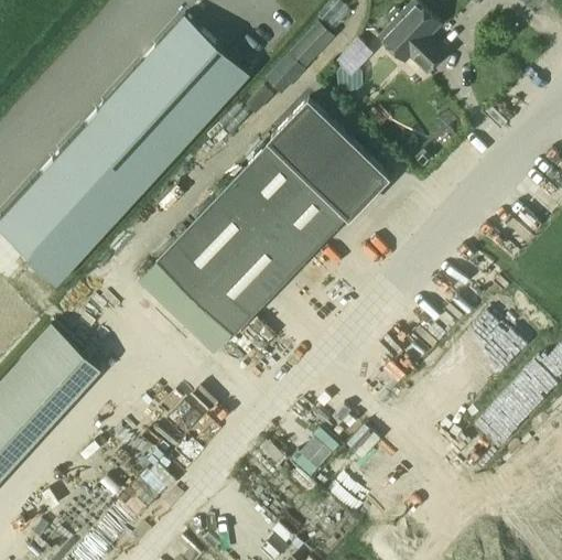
[(413,0),(400,14),(397,11),(392,11),(387,18),(387,22),(390,24),(377,38),(403,63),(409,57),(425,74),(445,53),(429,36),(440,25),(413,0)]
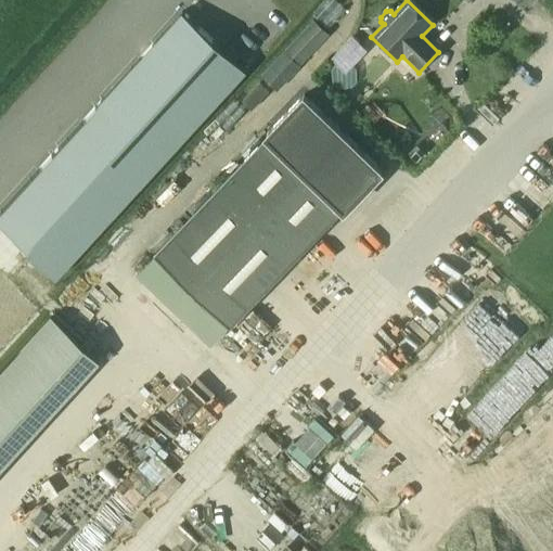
[(181,17),(0,215),(0,233),(55,284),(245,76),(181,17)]
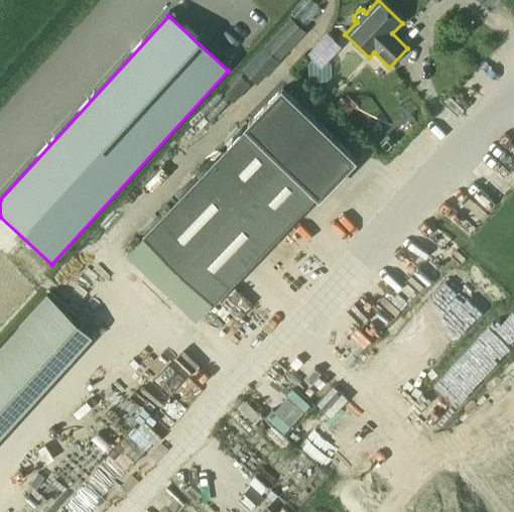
[(303,35),(289,21),(264,48),(278,61),(303,35)]
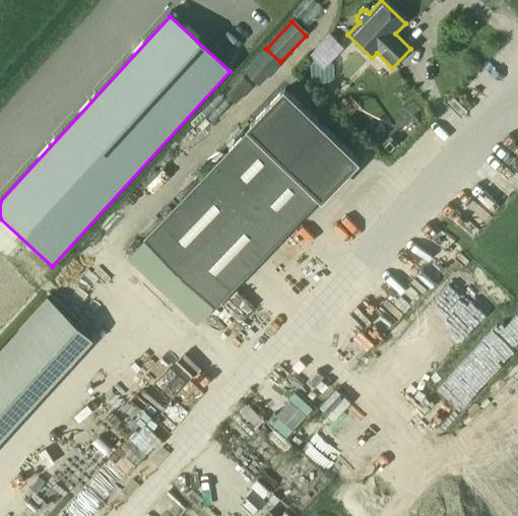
[(264,50),(242,74),(259,88),(280,64),(264,50)]
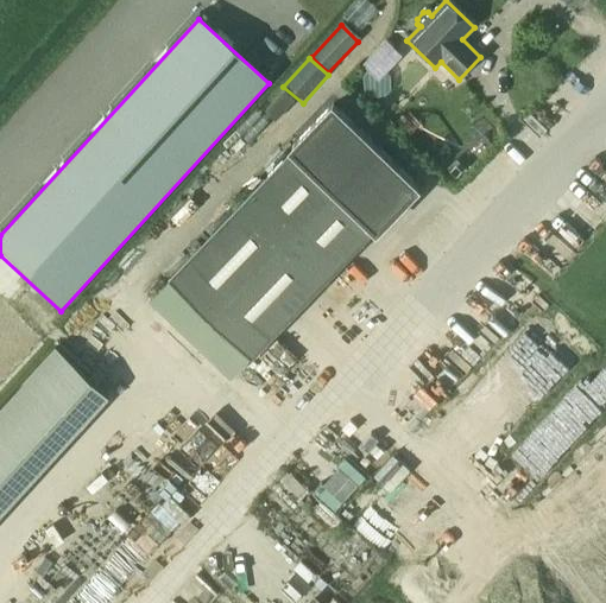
[(284,90),(265,110),(275,120),(295,100),(284,90)]
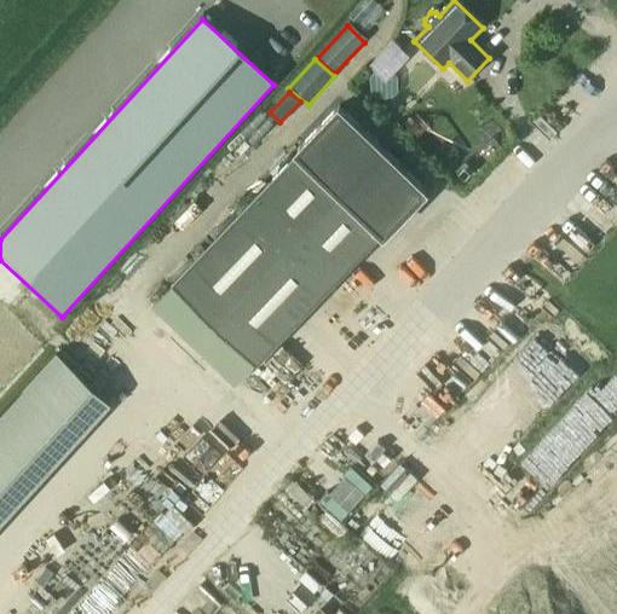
[(172,285),(255,366),(381,235),(382,237),(425,193),(338,110),(295,154),(298,155),(172,285)]
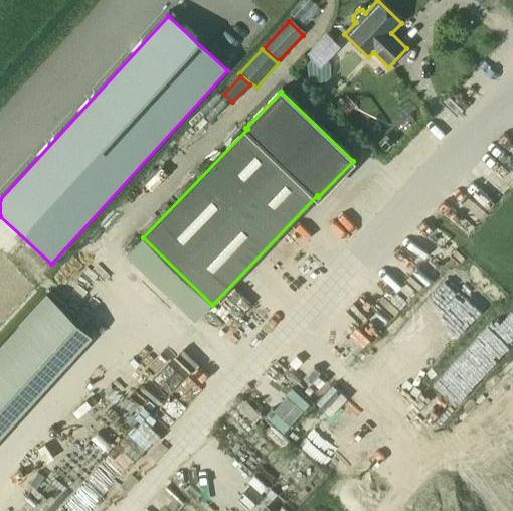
[(44,297),(0,346),(0,437),(90,338),(44,297)]
